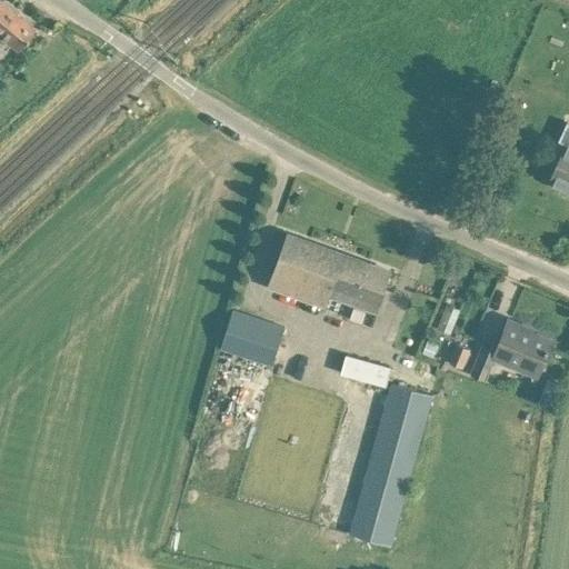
[(0,1),(0,47),(5,51),(9,45),(17,51),(35,30),(0,1)]
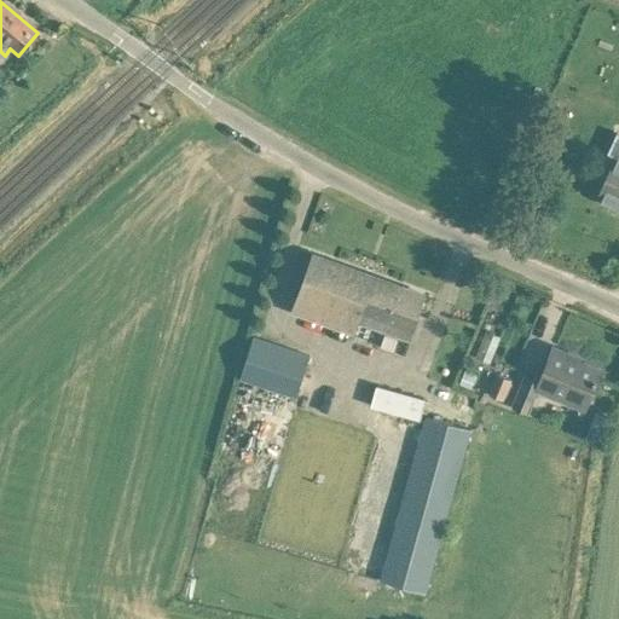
[(618,134),(617,134),(608,154),(617,157),(599,197),(618,207),(618,134)]
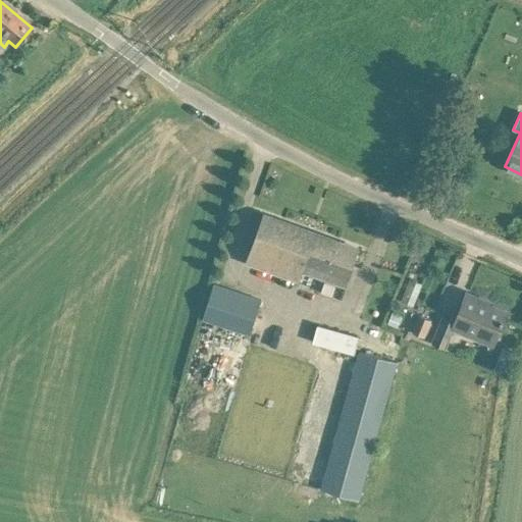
[(359,250),(337,242),(264,215),(248,262),(298,280),(302,270),(346,286),(359,250)]
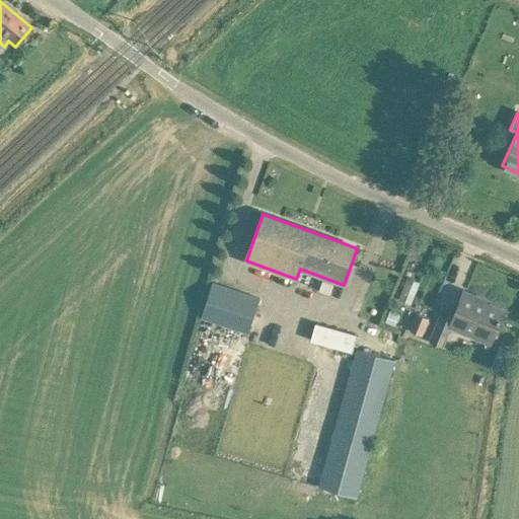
[(409,278),(398,299),(411,304),(420,283),(409,278)]
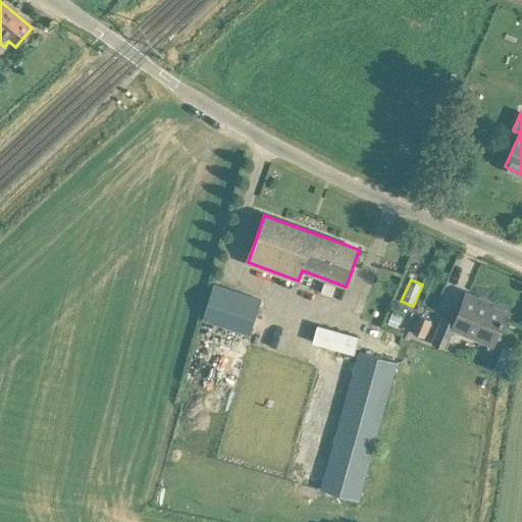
[(250,335),(261,300),(213,284),(202,319),(250,335)]
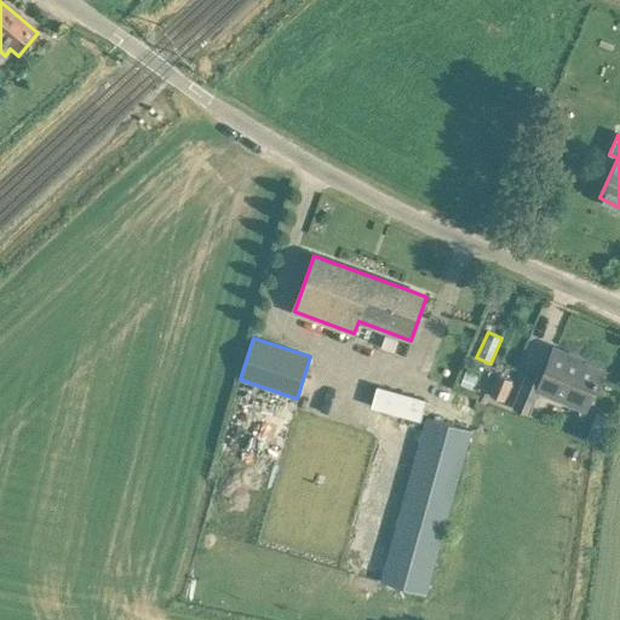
[(585,408),(592,394),(601,371),(569,359),(570,356),(555,349),(544,378),(528,372),(514,407),(529,414),(539,390),(585,408)]
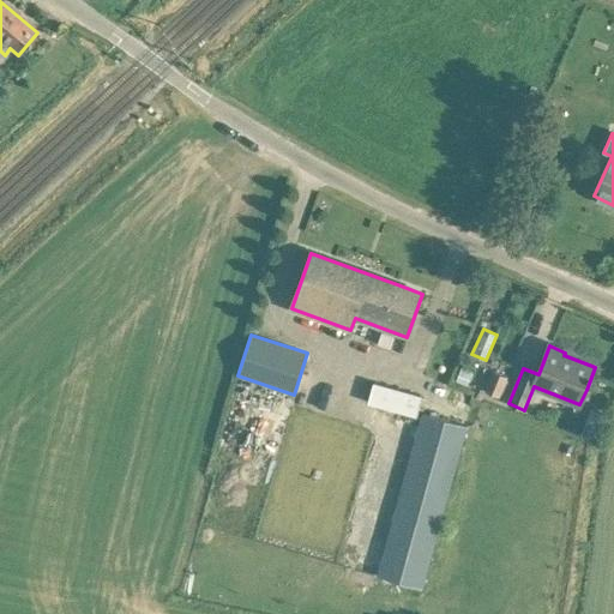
[(493,371),(485,391),(499,397),(507,377),(493,371)]
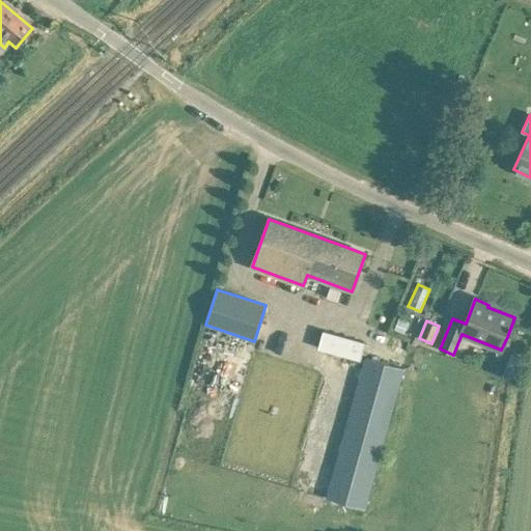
[(324,333),(319,347),(359,358),(363,343),(324,333)]
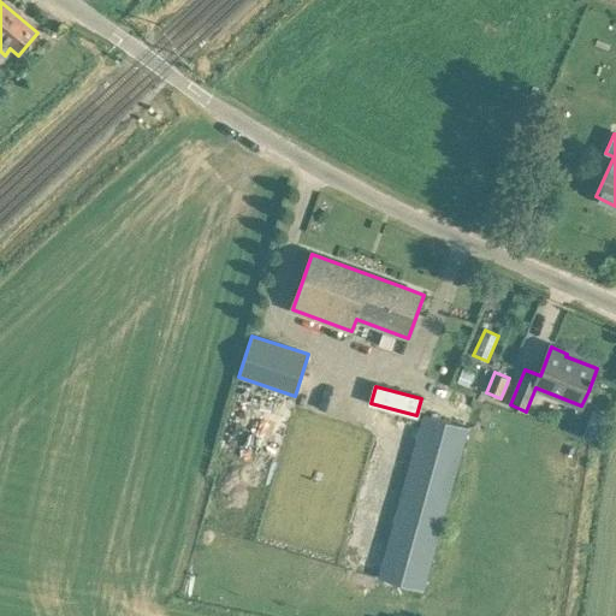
[(600,437),(609,415),(594,409),(585,437),(600,437)]
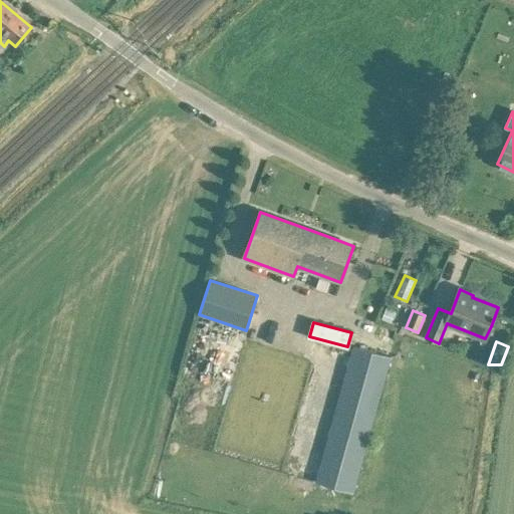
[(354,346),(316,482),(353,493),(391,356),(354,346)]
